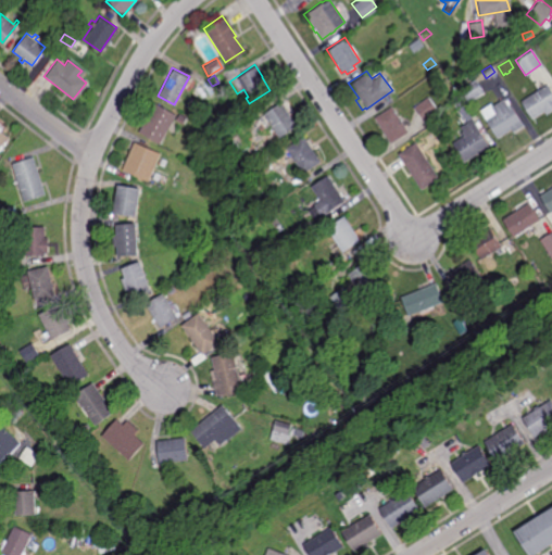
[(204,87),(198,84),(201,78),(208,80),(204,87)]
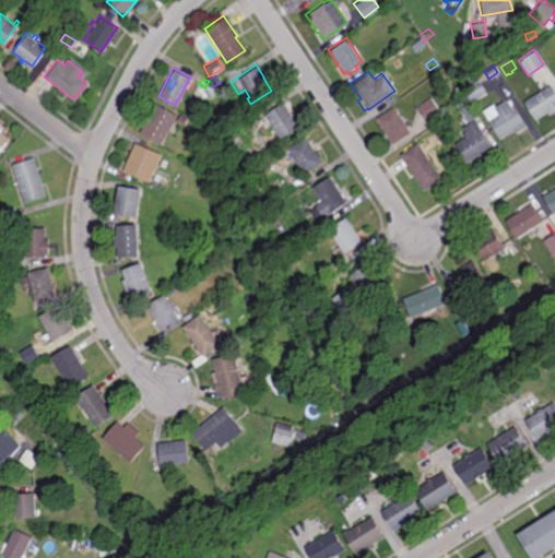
[(470,102),(461,88),(476,79),(485,91),(470,102)]
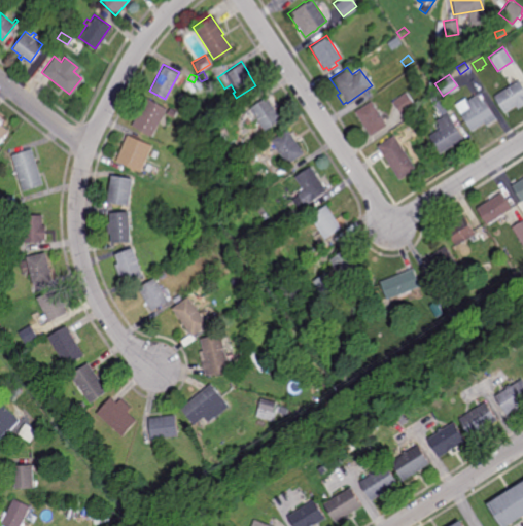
[(522,102),(516,107),(514,104),(502,111),(491,95),(517,78),(522,89),(522,102)]
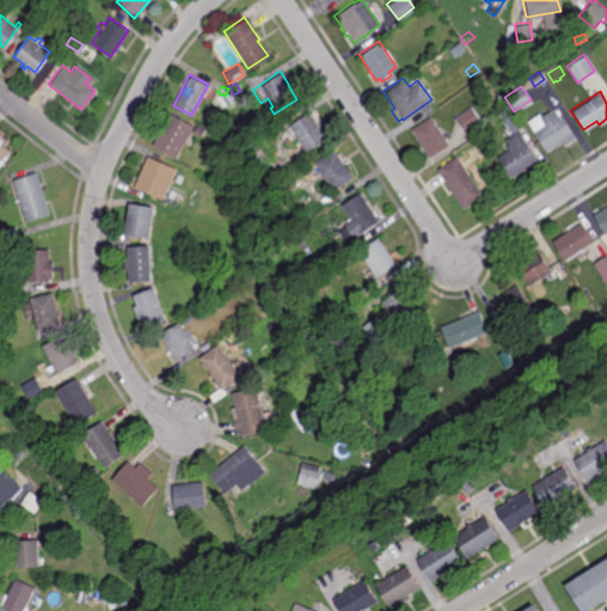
[(464,132),(453,117),(468,105),(479,120),(464,132)]
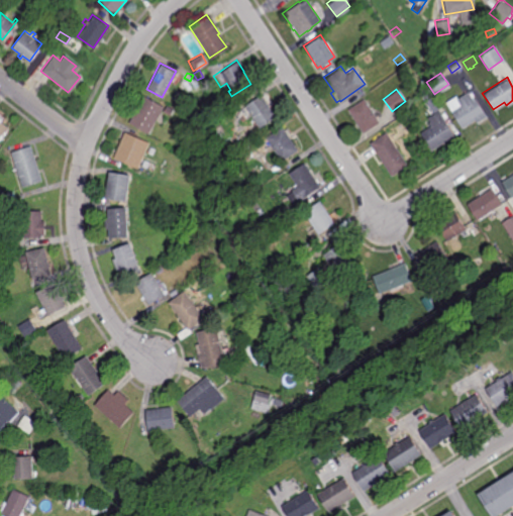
[(468,92),(470,91),(485,115),(475,122),(474,119),(460,128),(443,102),(454,95),(456,98),(467,91),(468,92)]
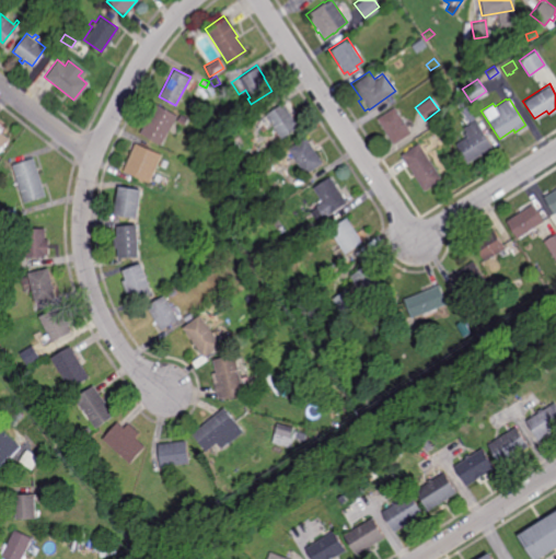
[(290,111),(288,113),(297,126),(280,138),(267,119),(263,114),(281,102),(281,103),(284,102),(290,111)]
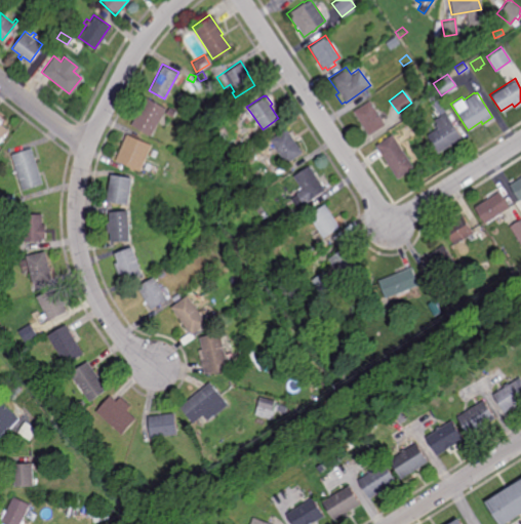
[(151,135),(130,124),(146,96),(166,108),(151,135)]
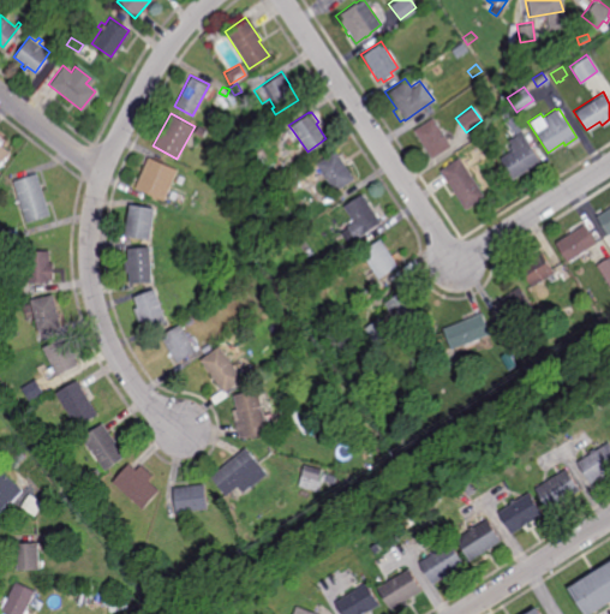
[(513,133),(503,119),(514,113),(522,127),(513,133)]
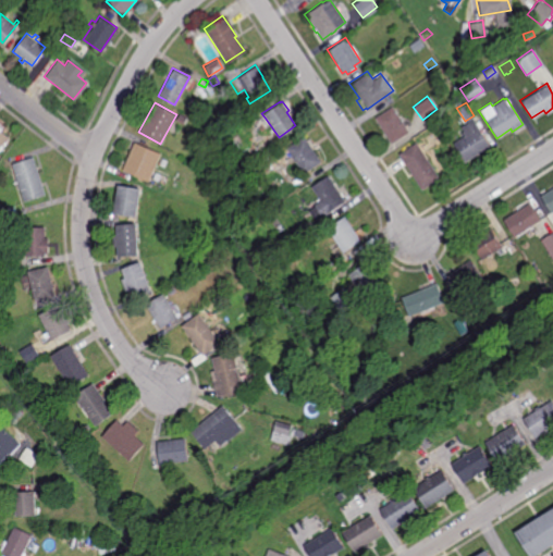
[(389,144),(372,116),(390,106),(407,132),(389,144)]
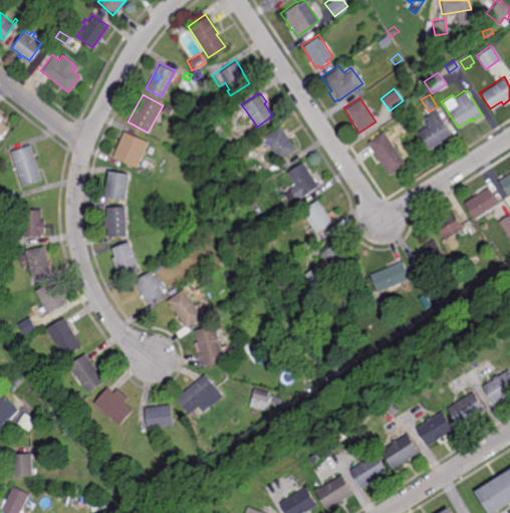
[(169,115),(161,111),(165,104),(173,108),(169,115)]
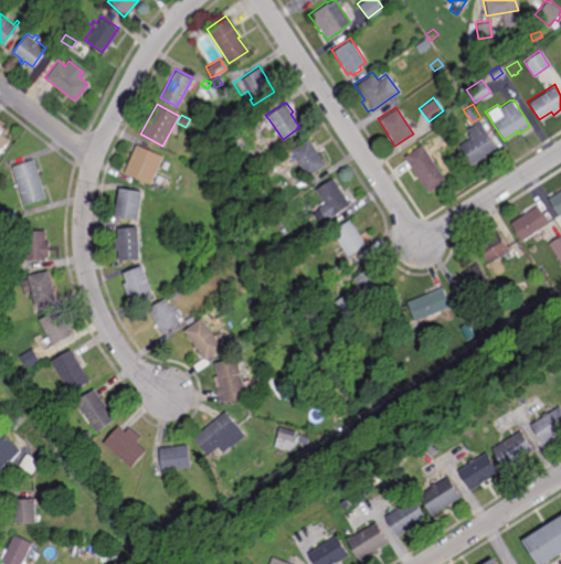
[(469,165),(457,145),(468,138),(465,134),(468,131),(466,127),(478,119),(496,148),(469,165)]
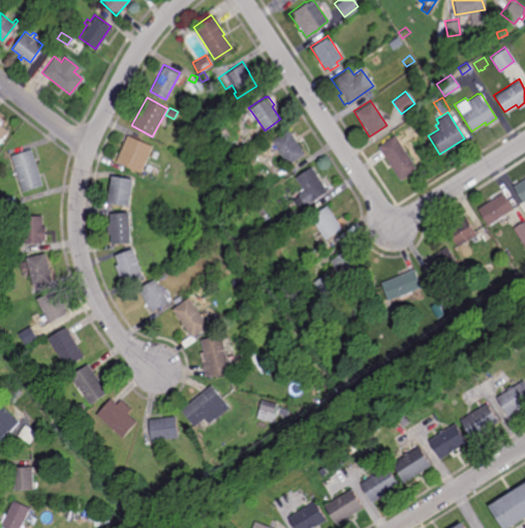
[(407,126),(404,121),(410,117),(413,122),(407,126)]
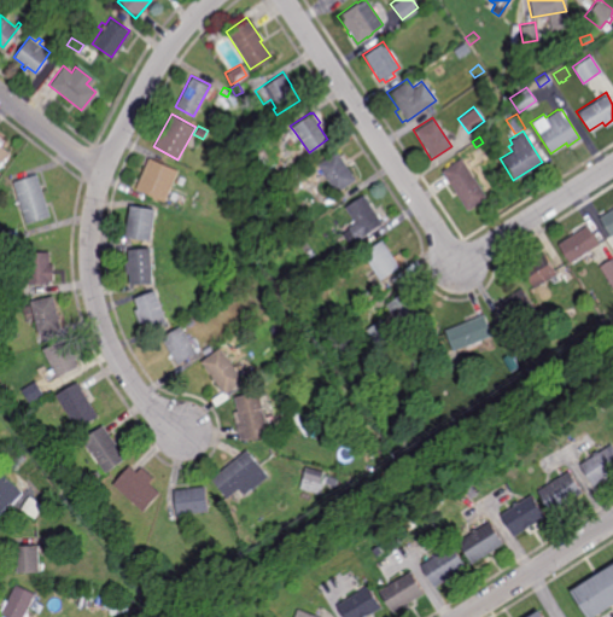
[(0,143),(0,146),(10,152),(5,157),(6,158),(0,167),(0,143)]
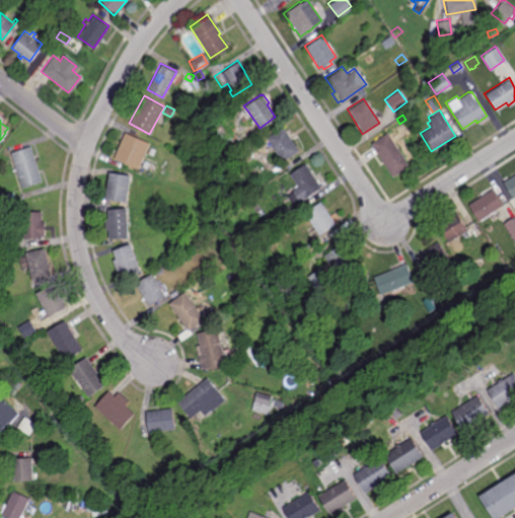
[(281,160),(266,137),(282,127),(297,150),(281,160)]
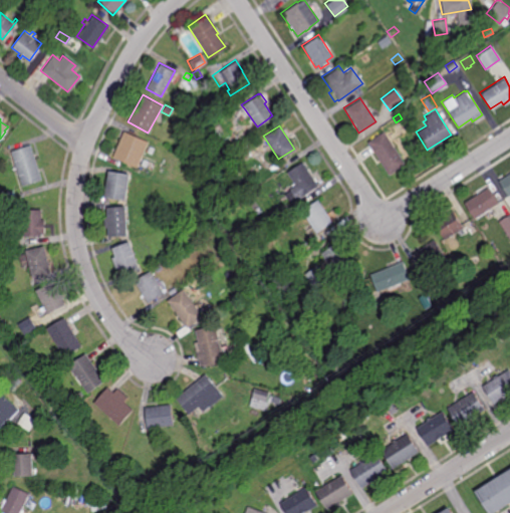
[(137,168),(111,158),(123,131),(148,141),(137,168)]
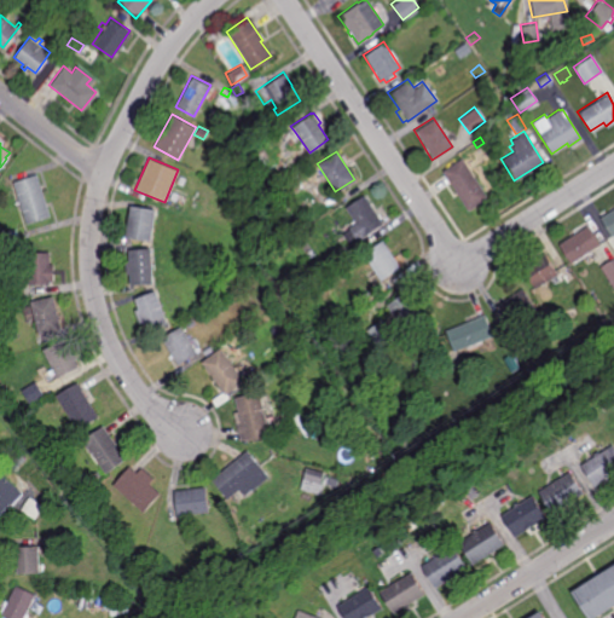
[(486,197),(467,211),(456,194),(455,195),(452,191),(453,190),(440,171),(461,157),(486,197)]
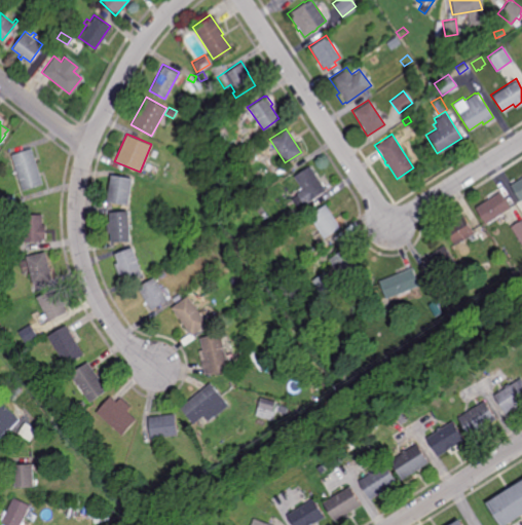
[(240,149),(237,145),(246,139),(249,144),(240,149)]
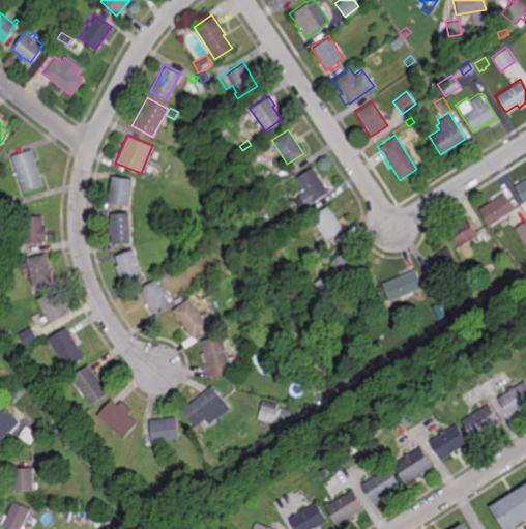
[(22,192),(9,155),(30,149),(42,185),(22,192)]
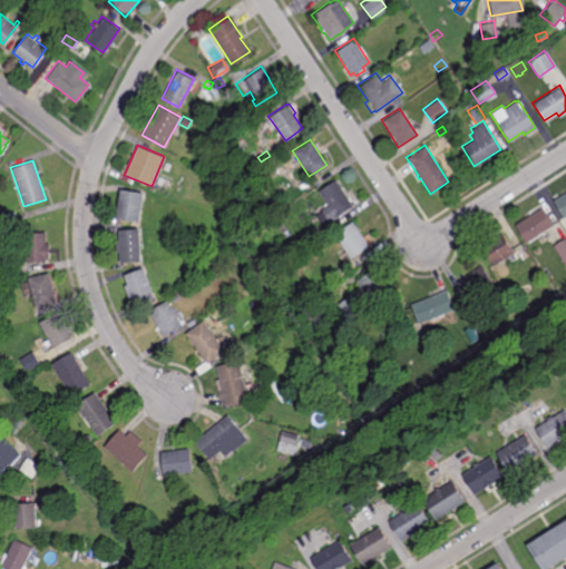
[(167,173),(162,169),(165,163),(171,165),(167,173)]
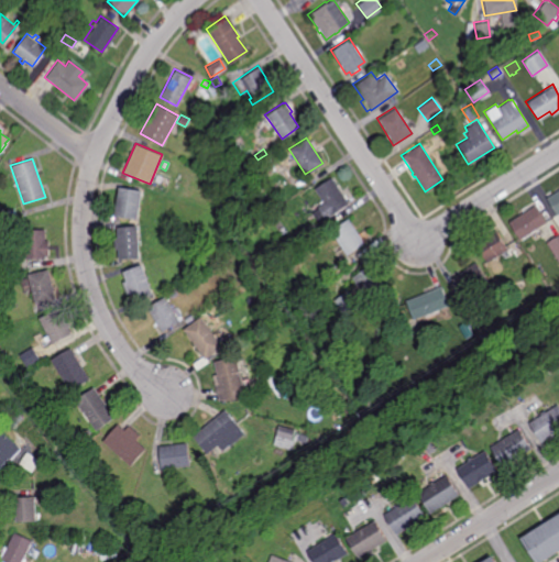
[(270,172),(262,176),(260,171),(267,166),(270,172)]
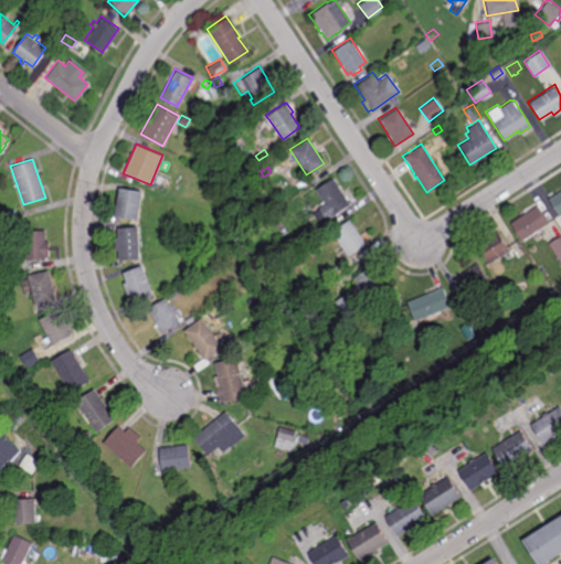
[(159,184),(154,182),(157,174),(162,177),(159,184)]
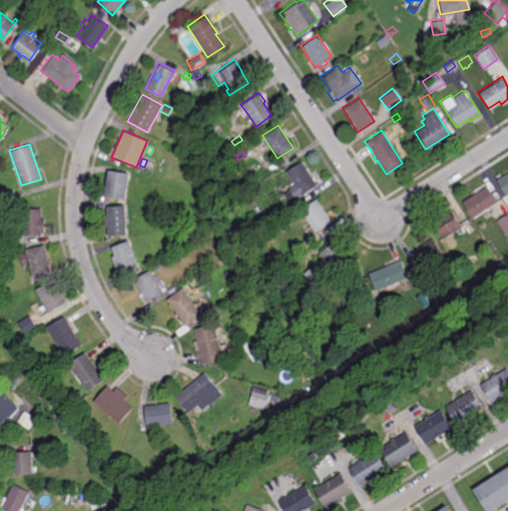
[(294,198),(287,188),(293,184),(284,170),(300,160),(315,184),(294,198)]
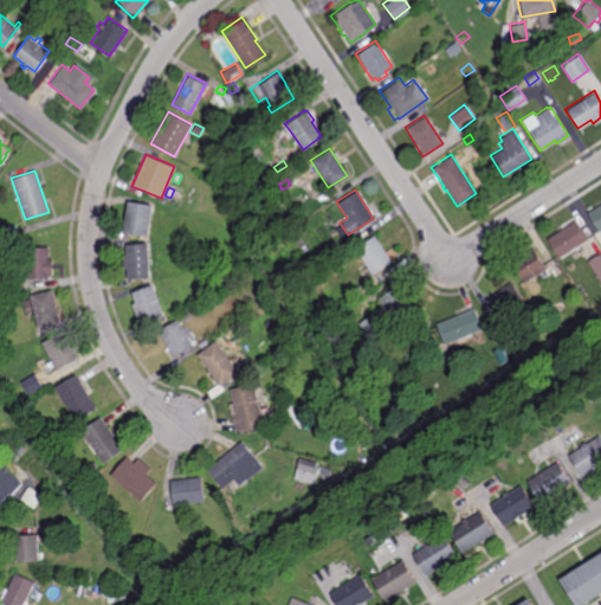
[(148,236),(122,231),(128,200),(154,204),(148,236)]
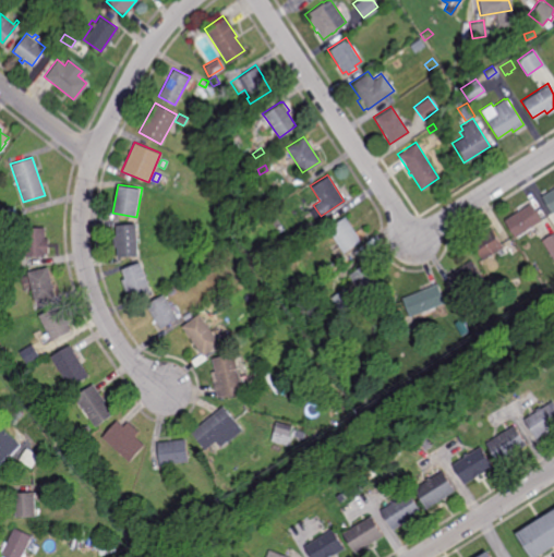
[(553,216),(552,213),(551,213),(540,195),(553,185),(553,216)]
